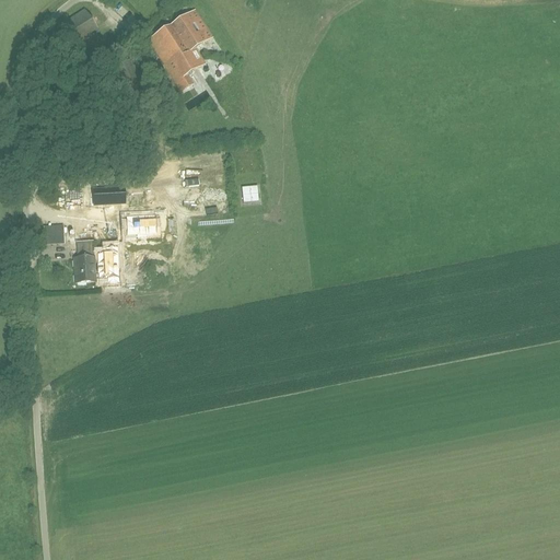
[(148,42),(182,93),(193,85),(187,77),(205,66),(195,50),(211,38),(194,12),(148,42)]
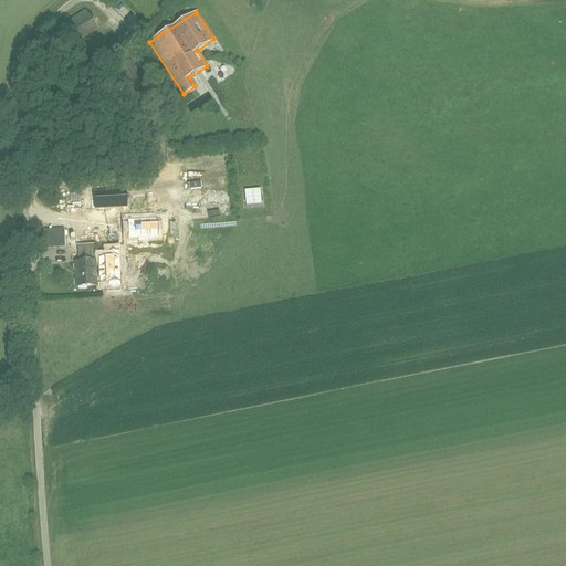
[(255,146),(243,150),(247,158),(258,153),(255,146)]
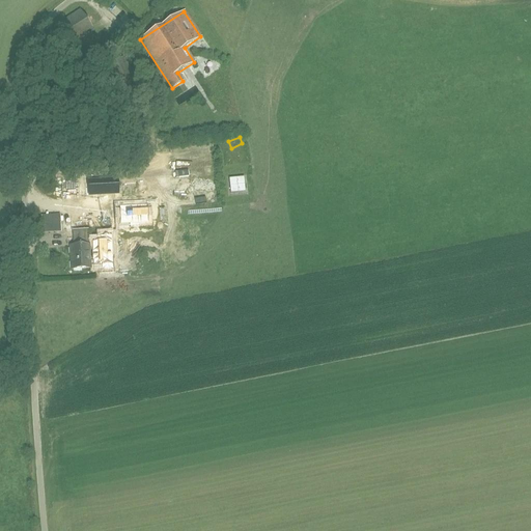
[(236,186),(244,185),(244,177),(229,178),(230,193),(238,193),(236,186)]
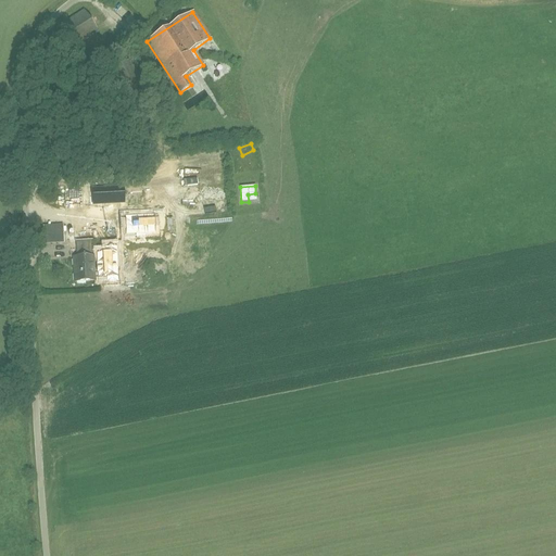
[(92,205),(124,203),(123,188),(92,190),(92,205)]
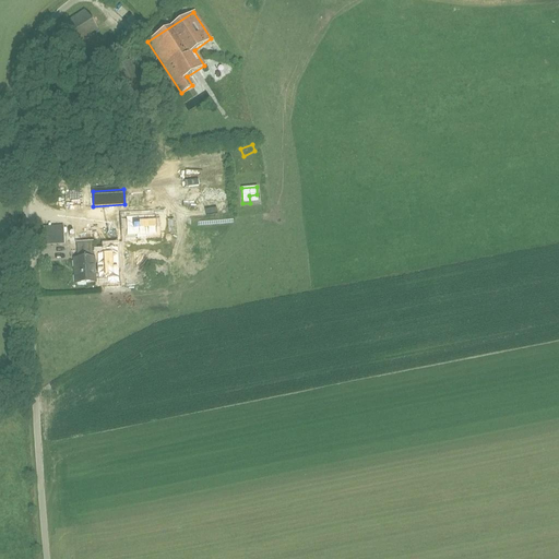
[(159,217),(129,218),(130,237),(152,236),(161,236),(159,229),(159,217)]
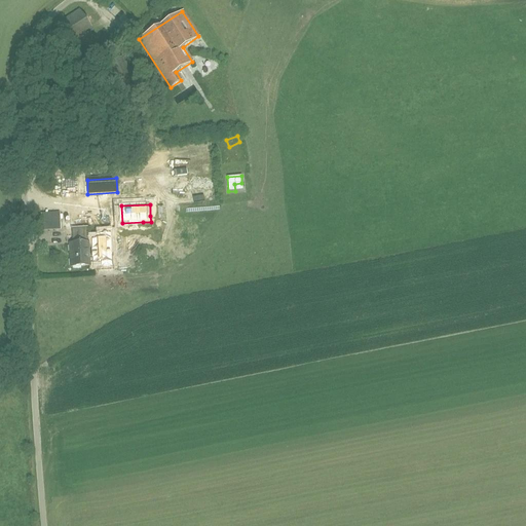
[(60,214),(47,214),(47,226),(60,226),(60,214)]
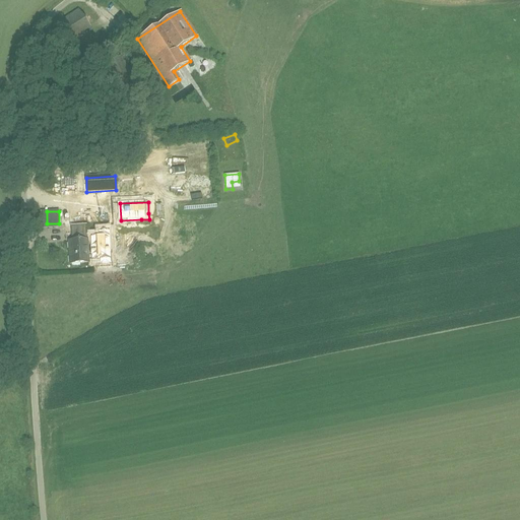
[(74,212),(62,212),(63,231),(75,230),(74,212)]
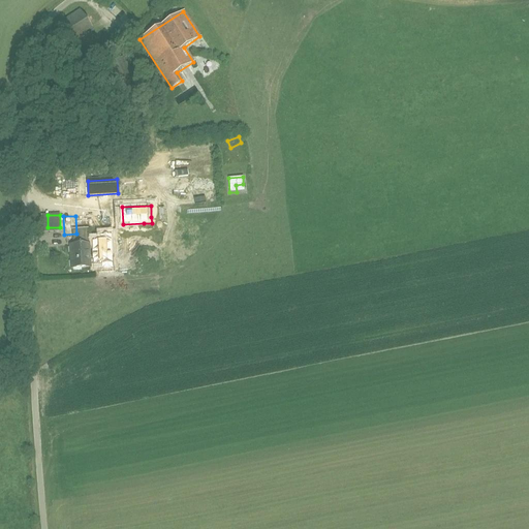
[(86,250),(85,250),(85,259),(87,259),(87,265),(94,265),(96,265),(106,263),(105,254),(104,235),(96,235),(94,235),(94,240),(93,240),(86,240),(86,250)]
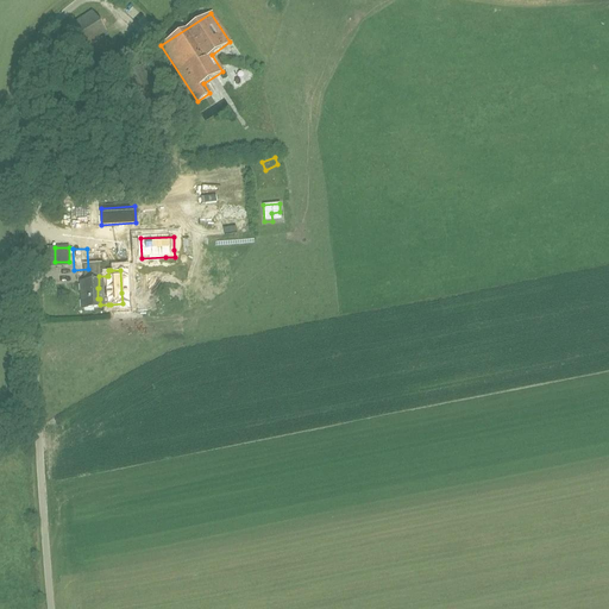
[(89,300),(95,300),(94,280),(80,281),(81,303),(90,303),(89,300)]
